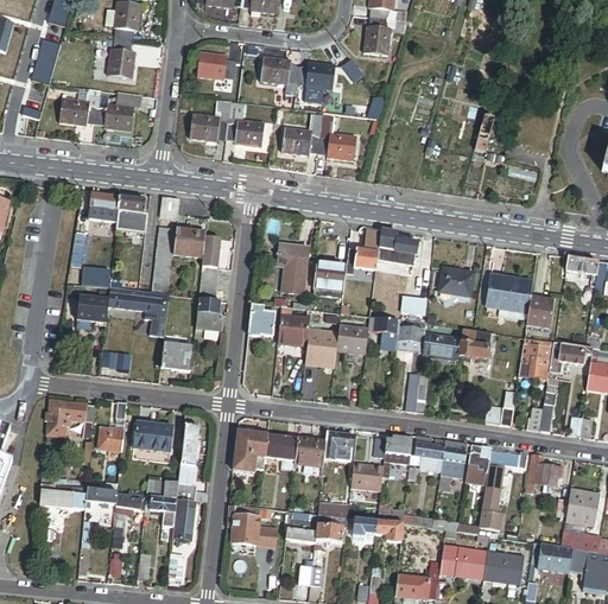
[(55,0),(49,21),(65,26),(73,0),(55,0)]
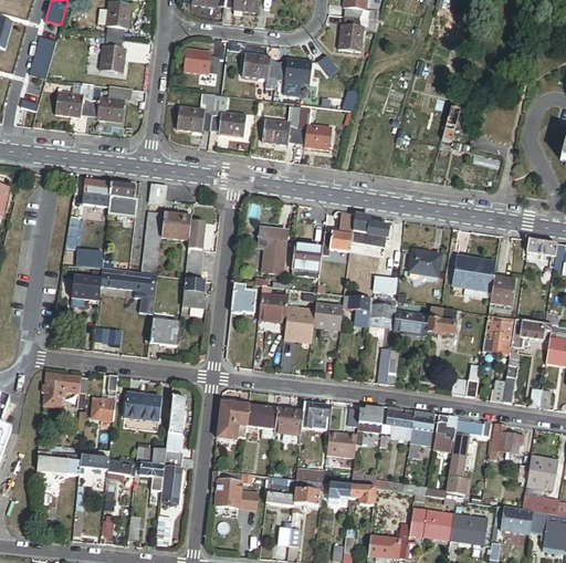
[(109,25),(108,37),(122,38),(123,27),(128,28),(132,2),(108,0),(107,8),(106,23),(105,24),(109,25)]
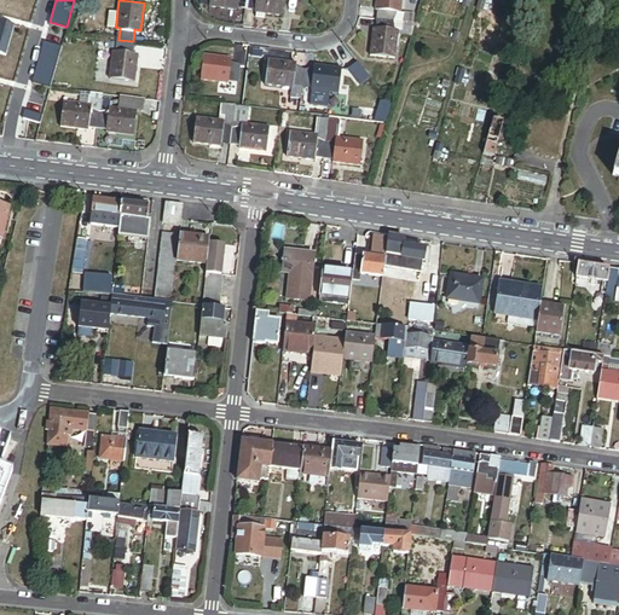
[(246,0),(246,4),(254,5),(254,9),(281,11),(282,0),(246,0)]
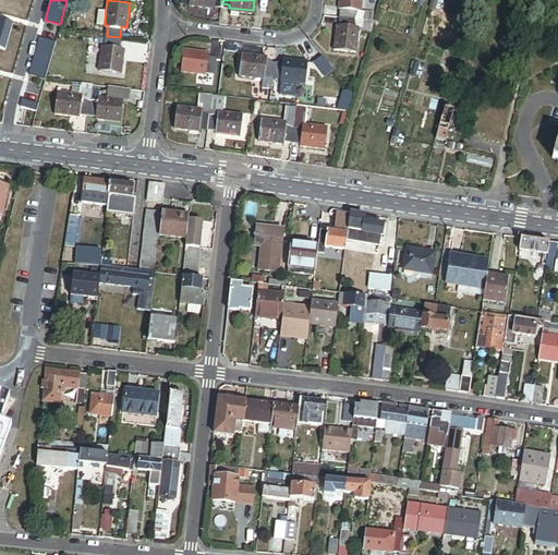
[(340,14),(352,15),(353,8),(359,8),(360,0),(338,0),(337,5),(341,5),(340,14)]
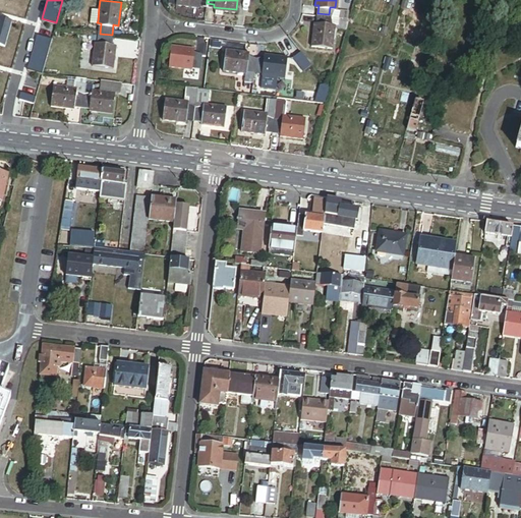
[(98,21),(99,7),(92,7),(90,20),(98,21)]
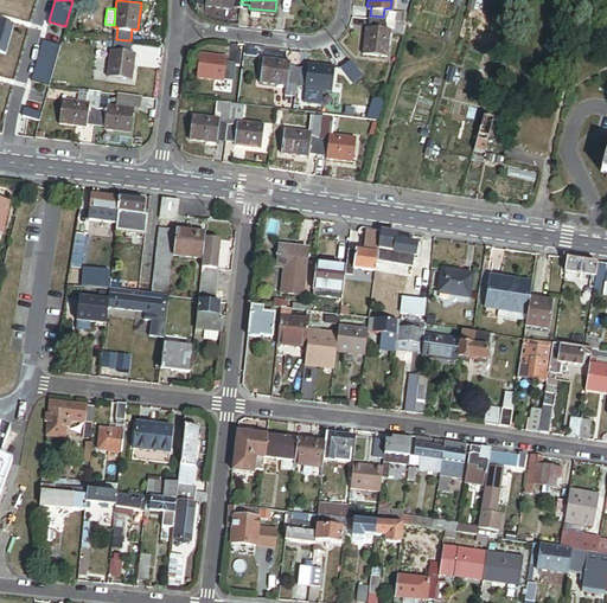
[(383,17),(404,19),(406,11),(390,8),(384,8),(383,17)]
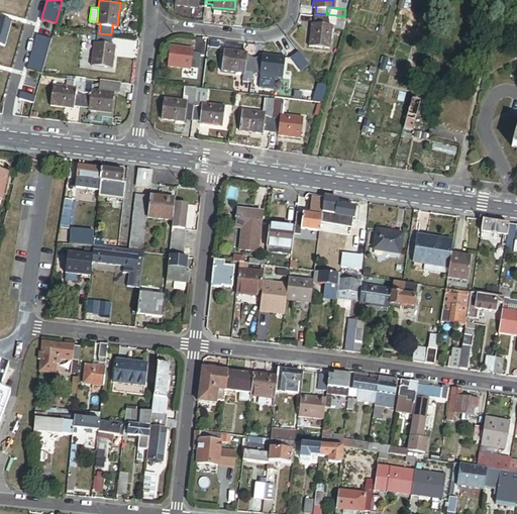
[(326,21),(326,14),(315,13),(314,20),(310,19),(308,42),(328,44),(330,25),(330,22),(326,21)]
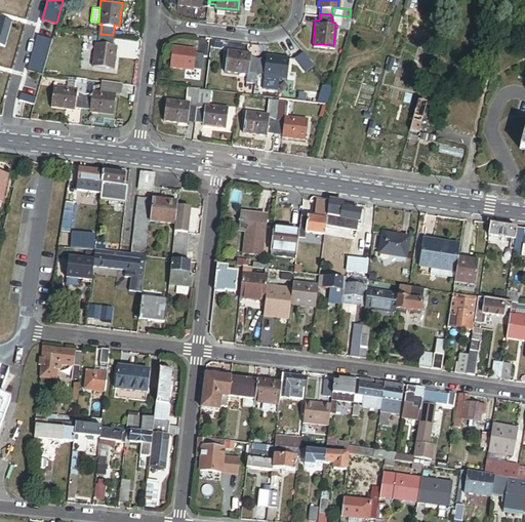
[(335,26),(348,28),(351,17),(350,16),(331,14),(331,22),(335,23),(335,26)]
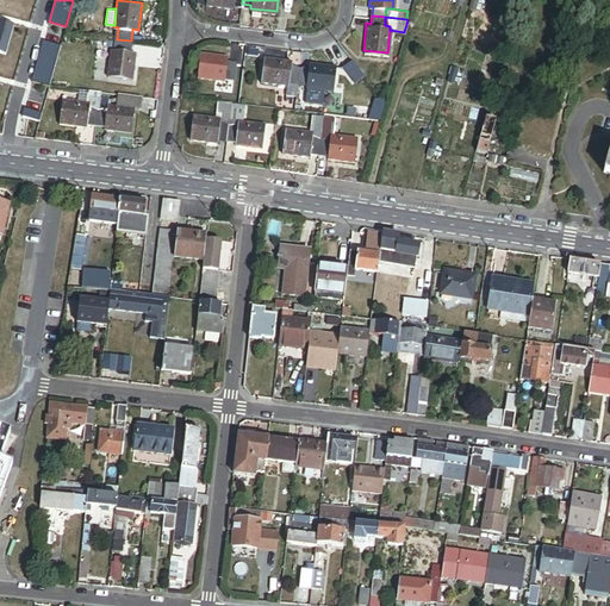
[(14,23),(0,19),(0,52),(6,55),(14,23)]
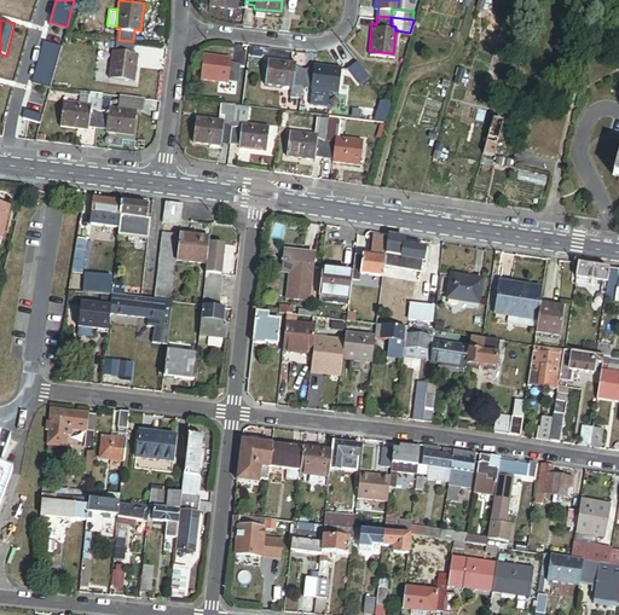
[(133,41),(119,40),(117,48),(113,48),(109,76),(134,79),(137,52),(132,51),(133,41)]
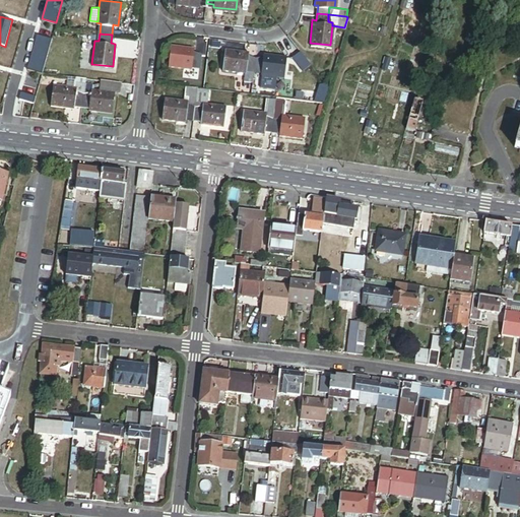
[(53,40),(39,35),(27,68),(43,73),(53,40)]
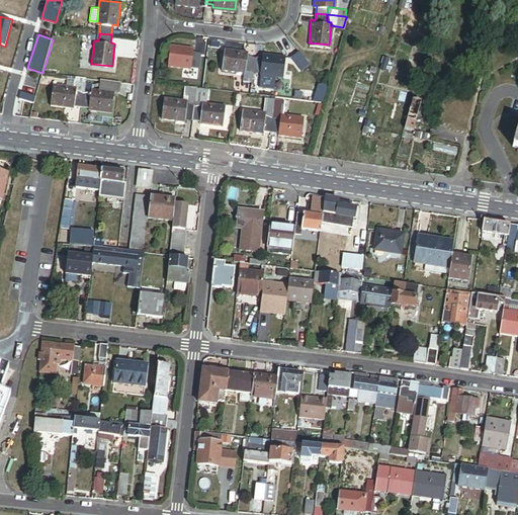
[(193,45),(170,43),(168,63),(191,66),(191,63),(198,64),(199,51),(192,51),(193,45)]
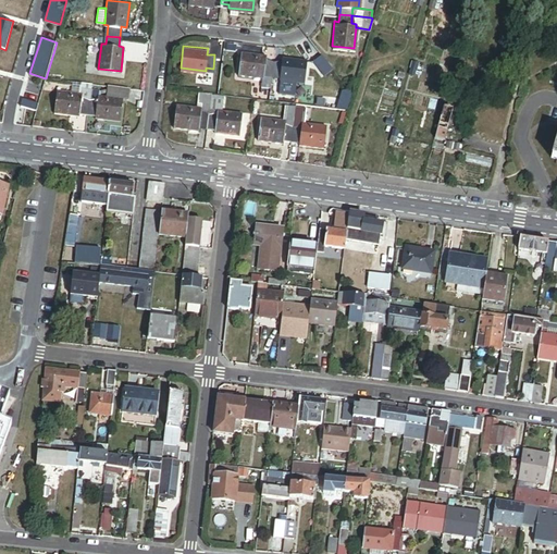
[(271,74),(272,60),(264,60),(264,54),(239,51),(236,73),(262,76),(262,73),(271,74)]
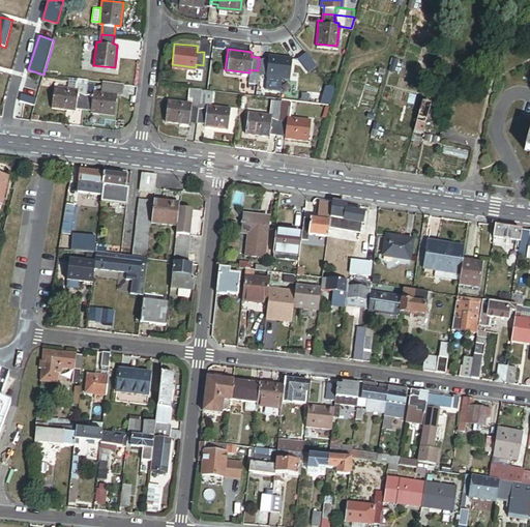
[(266,58),(259,57),(258,70),(265,71),(265,74),(289,77),(291,56),(267,53),(266,58)]
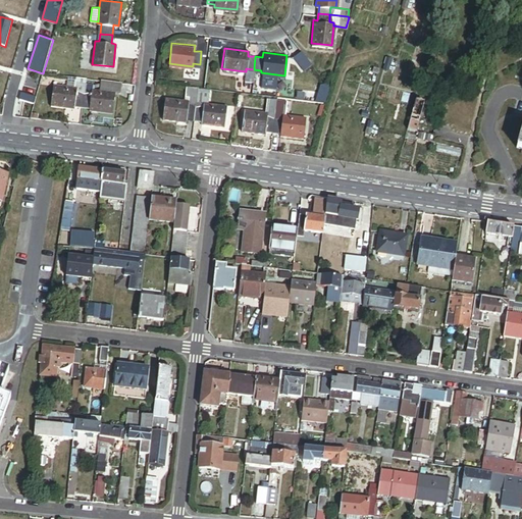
[(245,80),(253,81),(254,69),(246,68),(246,71),(245,80)]
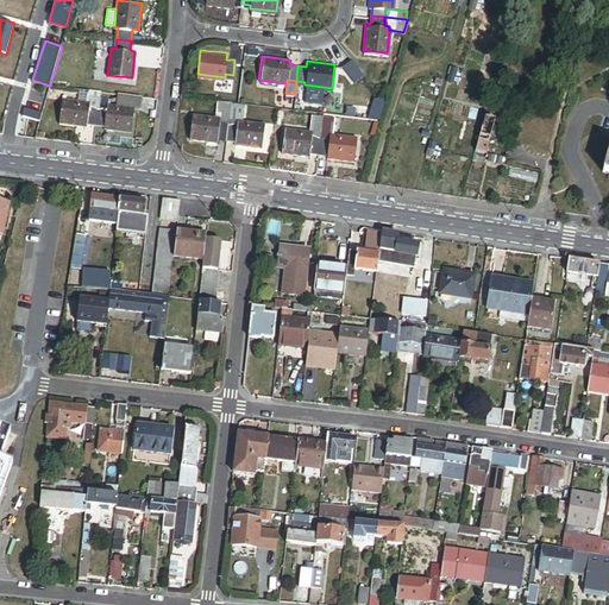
[(100,89),(89,88),(89,92),(88,100),(89,101),(89,107),(98,108),(99,96),(100,89)]
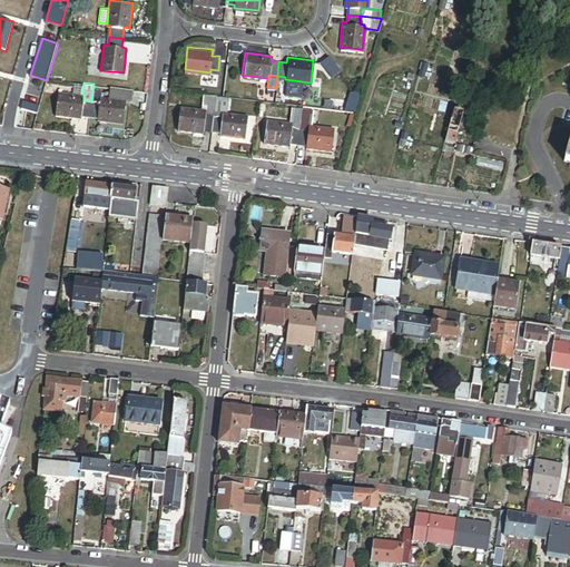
[(354,108),(359,94),(356,89),(351,89),(350,99),(345,99),(344,108),(354,108)]
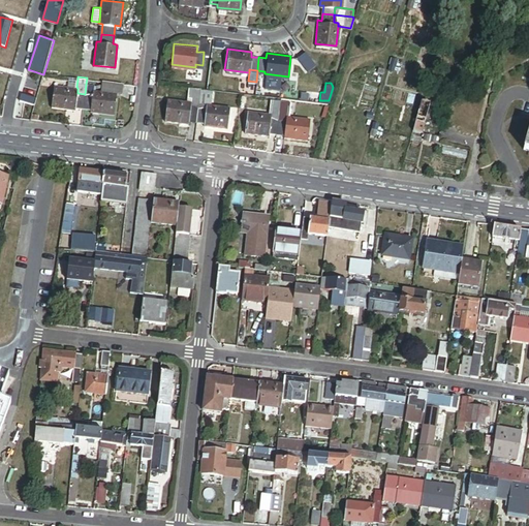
[(94,85),(86,84),(85,94),(83,105),(90,106),(90,110),(114,113),(117,92),(93,90),(94,85)]
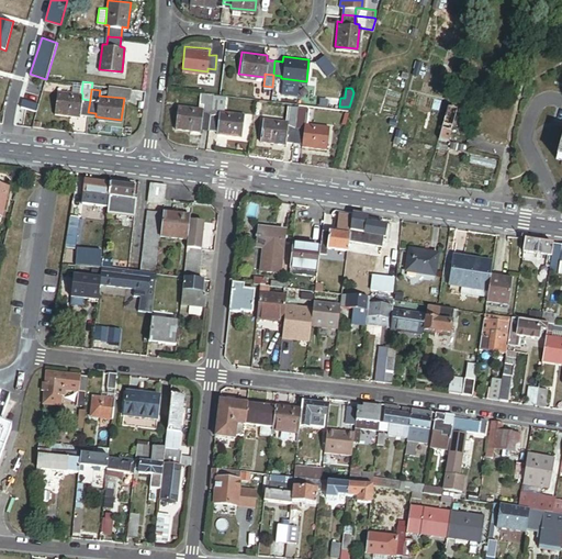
[(88,112),(90,100),(82,99),(82,93),(81,92),(74,92),(57,90),(54,112),(80,115),(80,112),(88,112)]
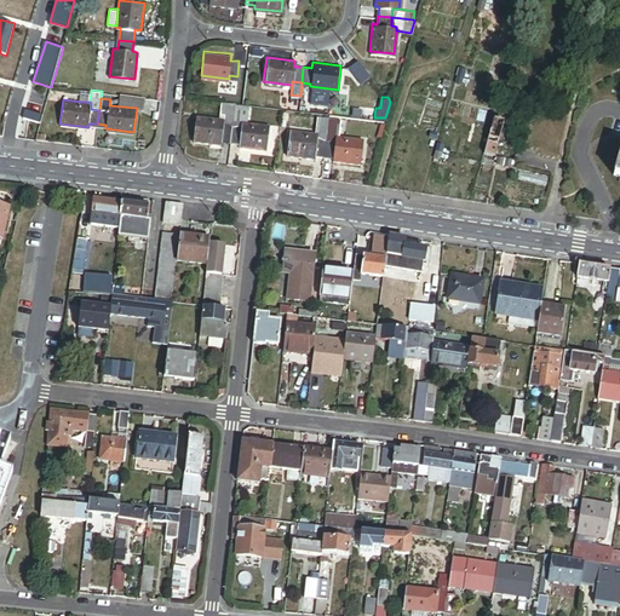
[(234,101),(220,99),(219,110),(224,111),(223,117),(223,125),(231,125),(233,111),(234,101)]
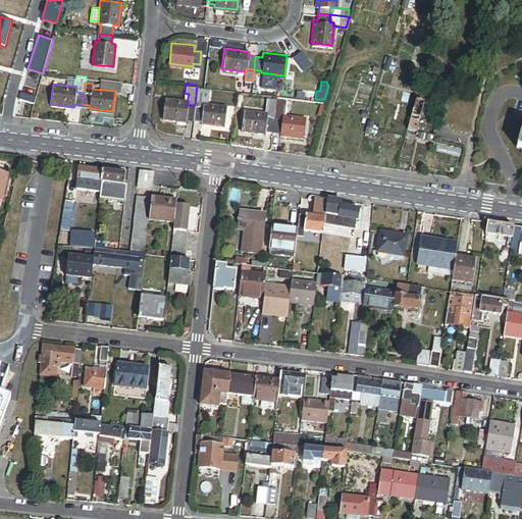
[(204,95),(196,94),(195,105),(202,106),(203,102),(204,95)]
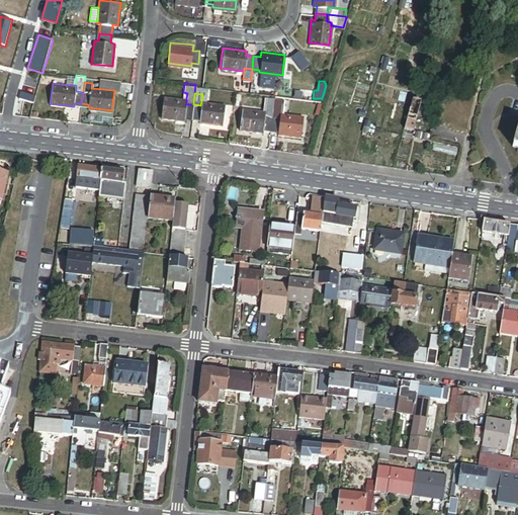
[(191,116),(193,104),(186,104),(186,98),(163,96),(161,117),(184,119),(184,116),(191,116)]
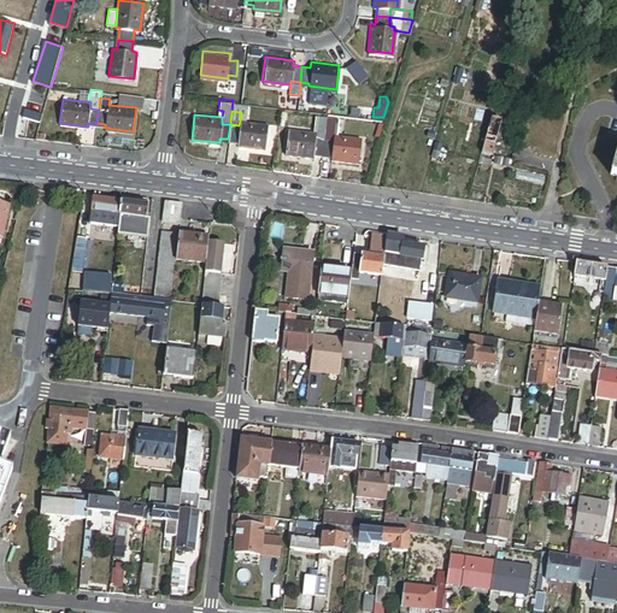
[(324,124),(325,116),(313,115),(313,123),(324,124)]
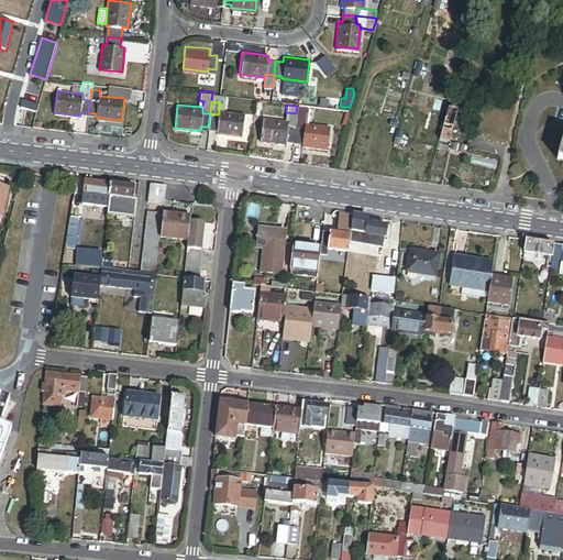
[(457,107),(448,105),(440,136),(446,138),(450,128),(451,128),(452,123),(453,123),(457,107)]
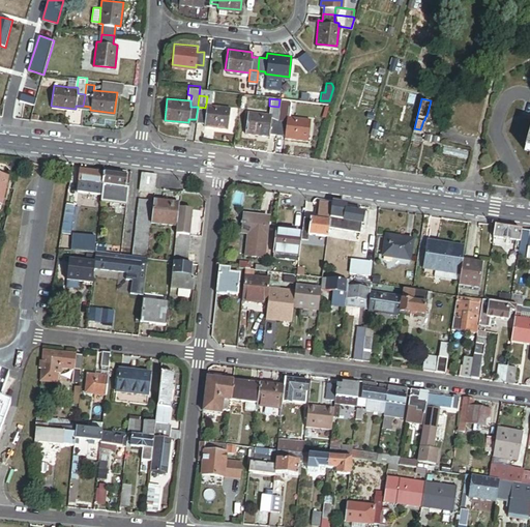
[(282,100),(280,99),(278,107),(276,132),(283,133),(283,136),(307,139),(310,117),(289,115),(290,100),(282,100)]
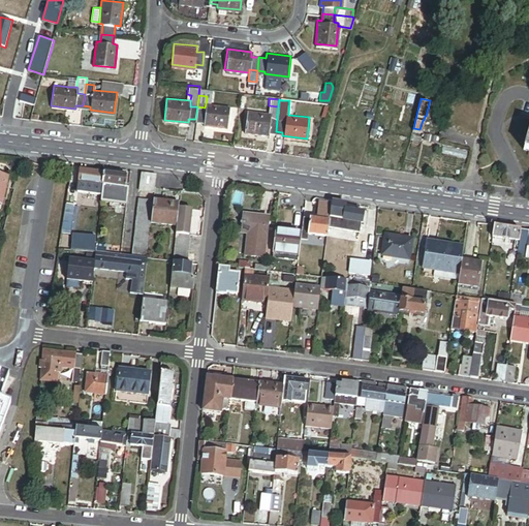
[(205,107),(197,106),(195,119),(203,120),(203,124),(225,127),(229,105),(206,103),(205,107)]
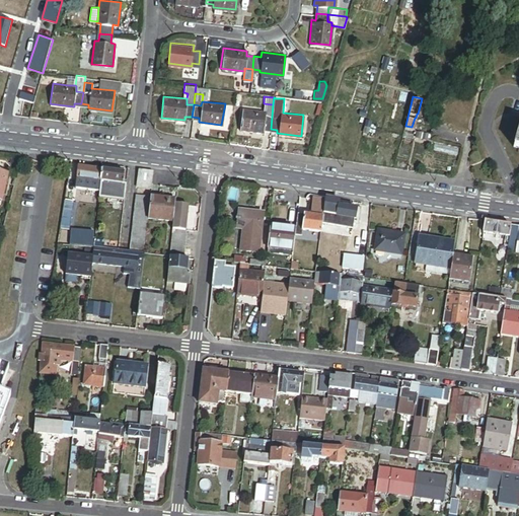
[(271,129),(273,104),(264,103),(263,109),(242,106),(240,128),(263,131),(264,128),(271,129)]
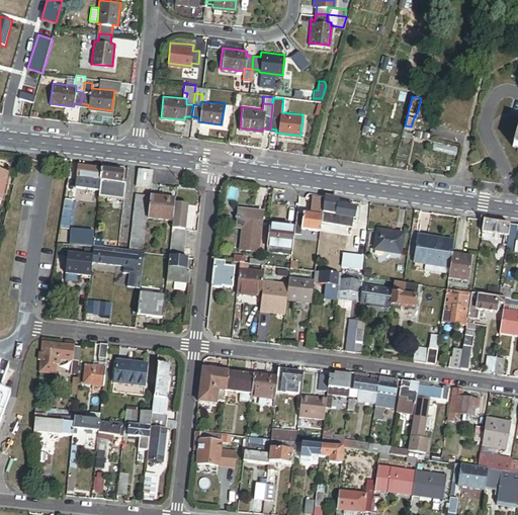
[(124,165),(102,163),(102,168),(101,178),(99,194),(123,197),(125,181),(126,181),(126,180),(123,180),(124,169),(123,169),(124,165)]
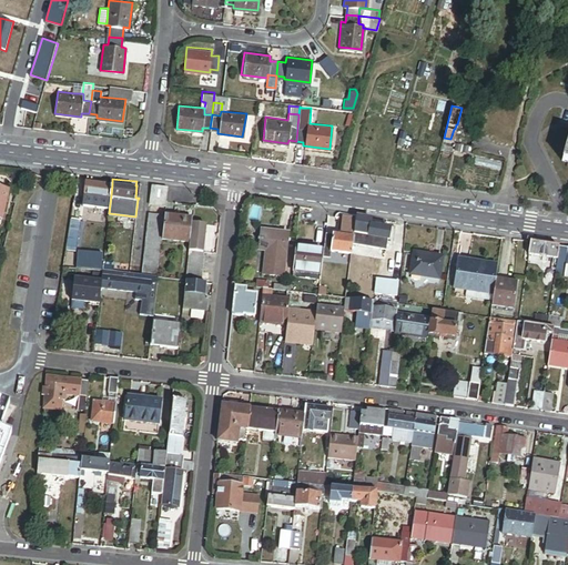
[(111,195),(112,184),(85,181),(84,193),(91,194),(111,195)]
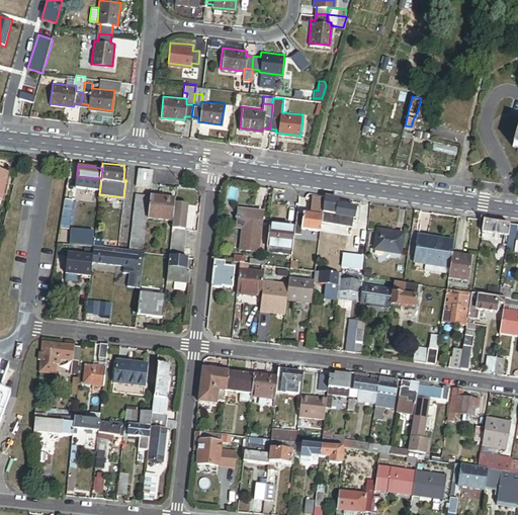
[(154,169),(139,167),(137,184),(152,186),(154,169)]
